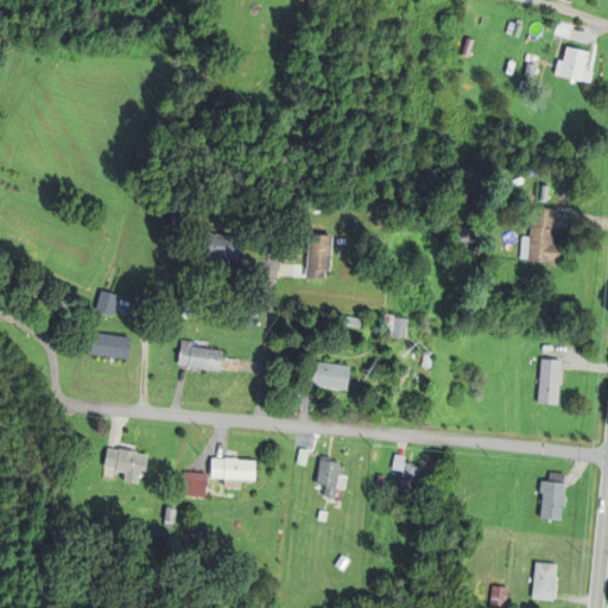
[(555,33),(558,20),(572,25),(569,38),(555,33)]
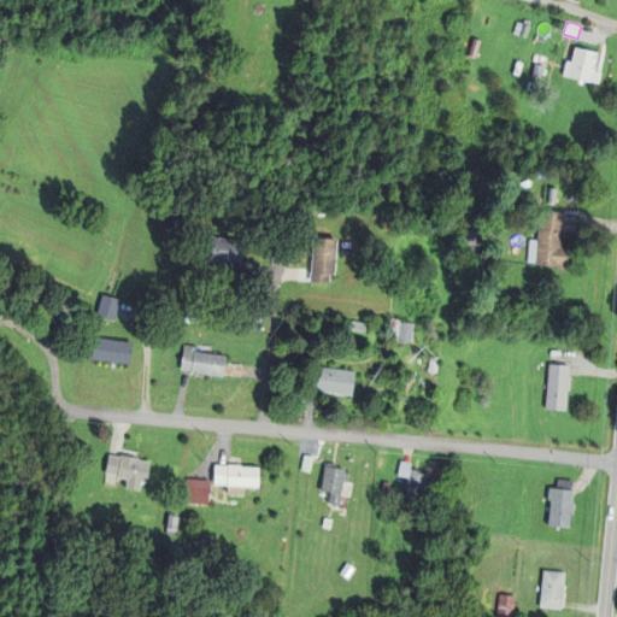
[(528,37),(518,35),(522,23),(530,25),(528,37)]
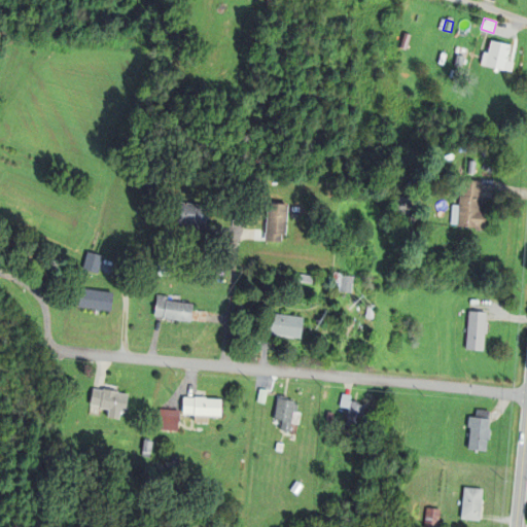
[(486,65),(482,64),(485,53),(489,54),(492,40),(512,45),(505,70),(486,65)]
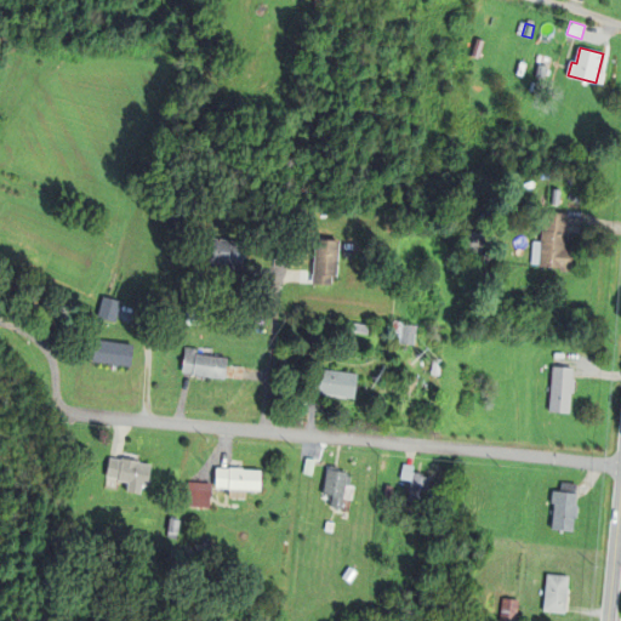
[(535,77),(537,64),(548,66),(546,78),(535,77)]
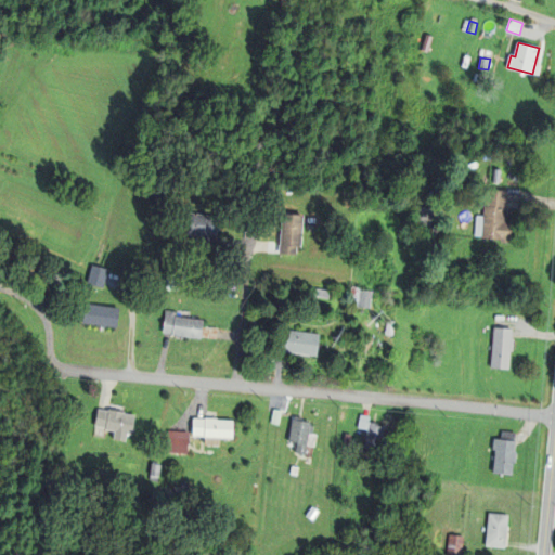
[(475,235),(476,216),(485,216),(486,206),(487,206),(488,190),(508,191),(507,208),(508,208),(508,220),(514,220),(513,241),(506,240),(482,239),(483,236),(475,235)]
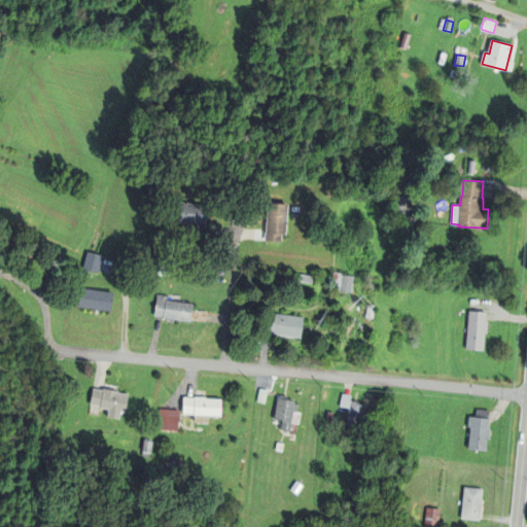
[(210,206),(207,234),(190,233),(191,223),(176,221),(178,202),(210,206)]
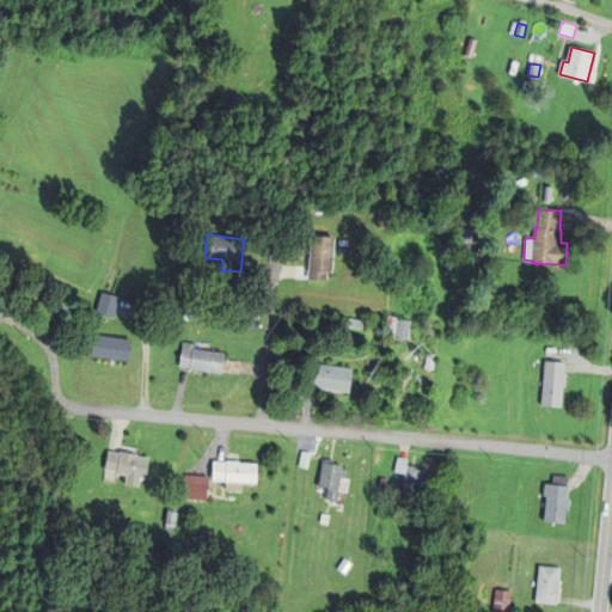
[(312,236),(336,238),(334,273),(329,273),(328,281),(308,280),(308,270),(310,270),(312,236)]
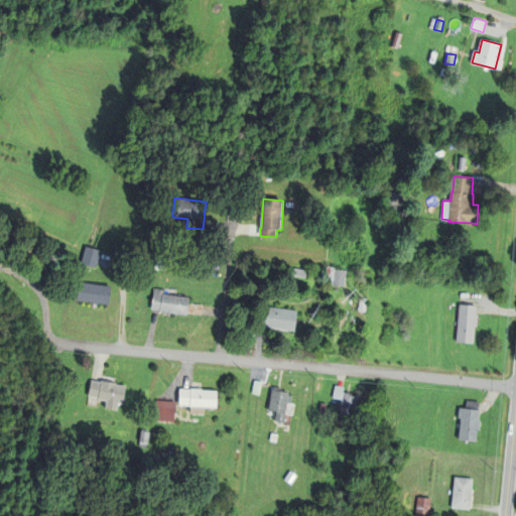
[(96,268),(92,267),(90,275),(81,273),(83,265),(81,264),(86,247),(89,247),(91,241),(102,244),(100,250),(101,250),(96,268)]
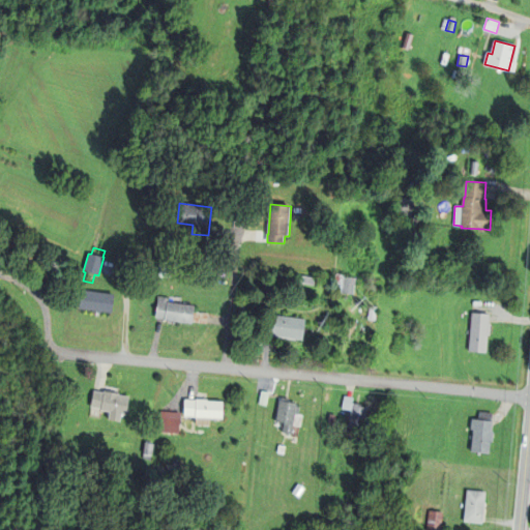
[(354,295),(339,293),(340,285),(334,284),(335,273),(346,274),(345,276),(356,278),(354,295)]
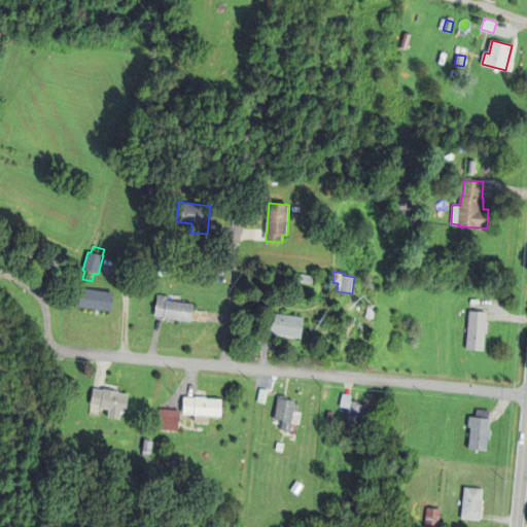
[(299,274),(314,276),(313,284),(297,282),(299,274)]
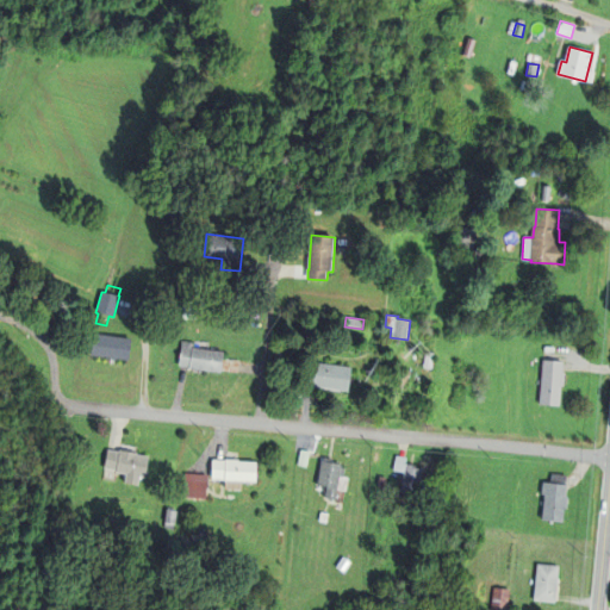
[(91,355),(93,344),(87,343),(89,332),(132,338),(129,361),(91,355)]
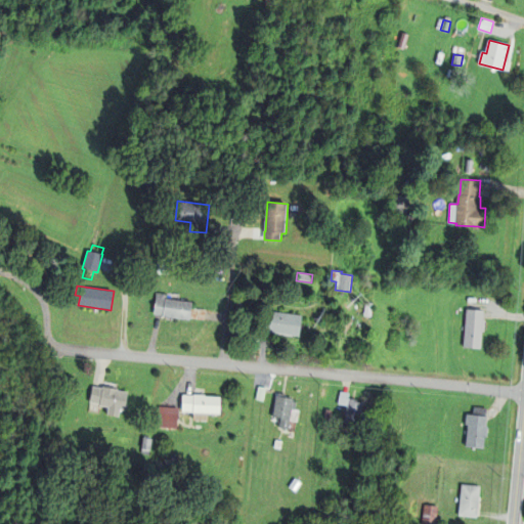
[(154,314),(157,294),(166,295),(166,298),(193,303),(192,308),(206,310),(204,320),(190,318),(190,321),(163,317),(163,315),(154,314)]
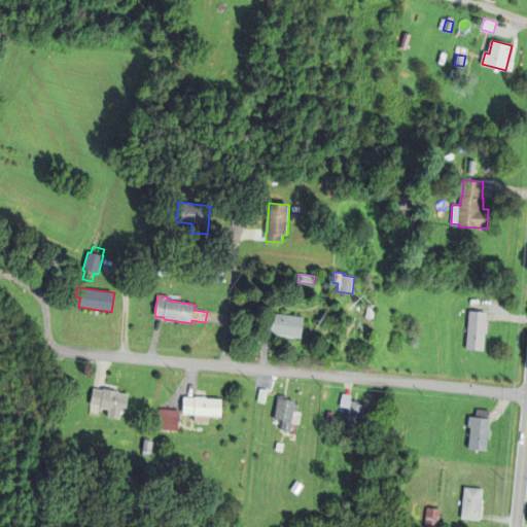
[(374,319),(365,317),(367,304),(376,305),(374,319)]
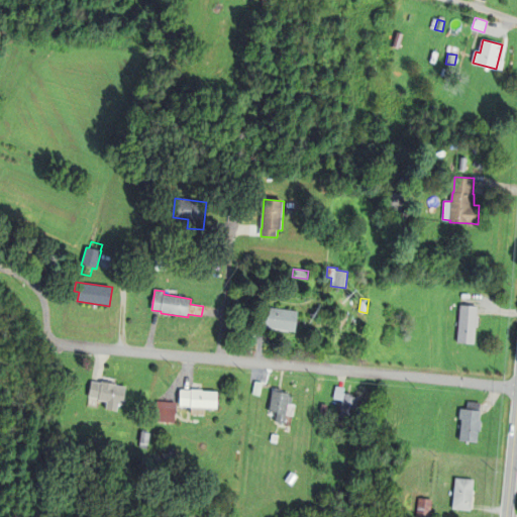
[(479,327),(477,327),(475,344),(457,343),(460,305),(479,307),(478,316),(480,316),(479,327)]
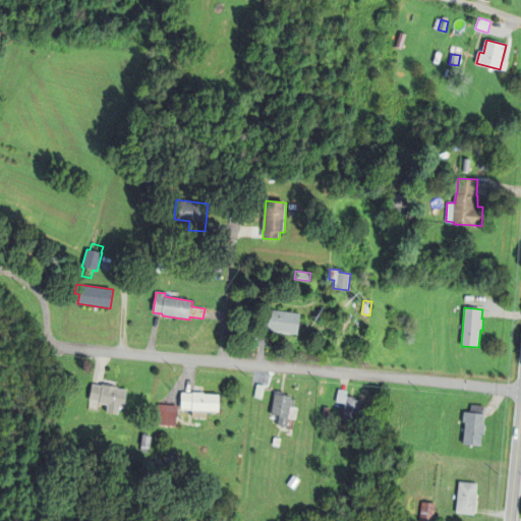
[(271,310),(300,314),(298,336),(268,332),(271,310)]
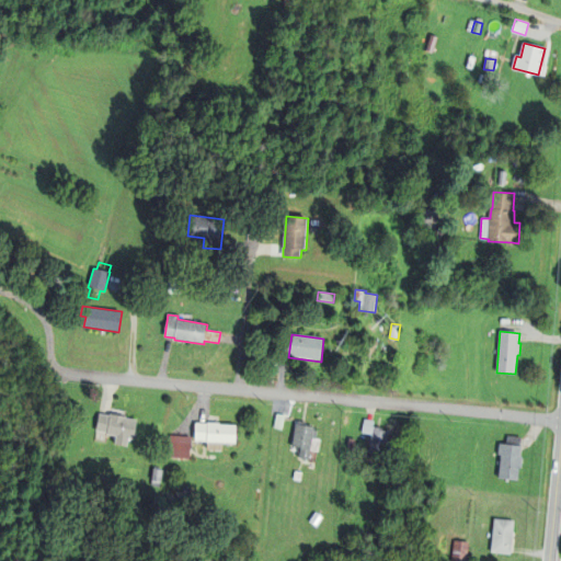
[(137,421),(134,439),(128,439),(127,447),(115,445),(116,436),(106,435),(107,434),(95,432),(99,414),(110,416),(110,414),(126,418),(126,419),(137,421)]
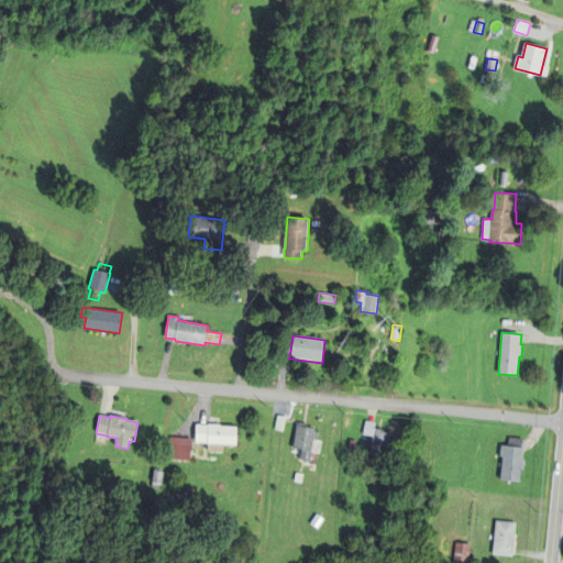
[(283,431),(274,430),(277,416),(285,417),(283,431)]
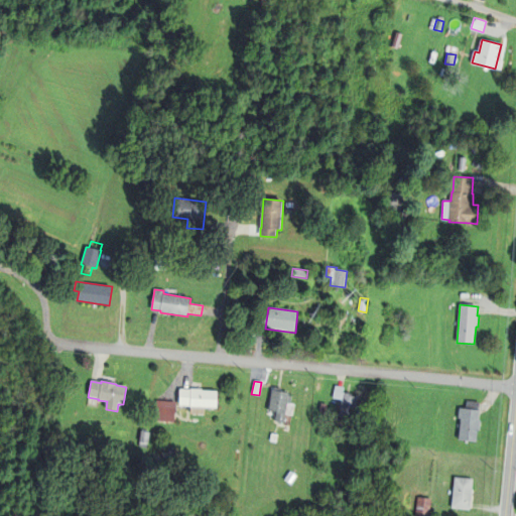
[(320,395),(313,393),(315,382),(324,383),(320,395)]
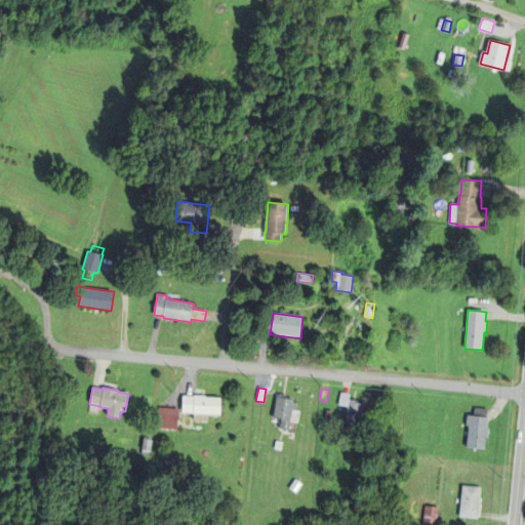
[(362,427),(358,427),(357,431),(349,429),(350,425),(345,423),(348,407),(338,405),(341,392),(351,394),(350,400),(360,401),(359,404),(366,405),(362,427)]
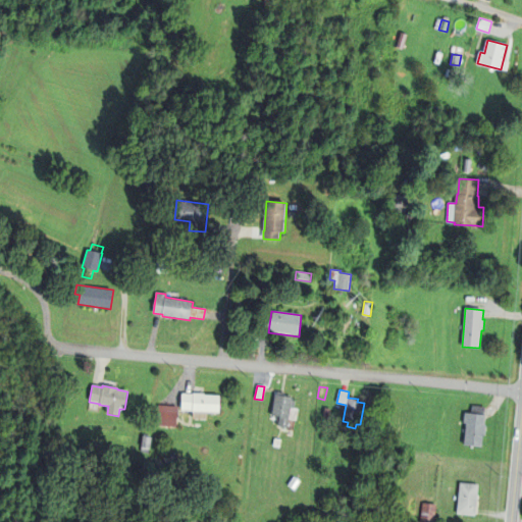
[(220,396),(219,413),(207,413),(207,420),(193,420),(194,411),(180,410),(181,394),(193,395),(193,394),(205,394),(205,396),(220,396)]
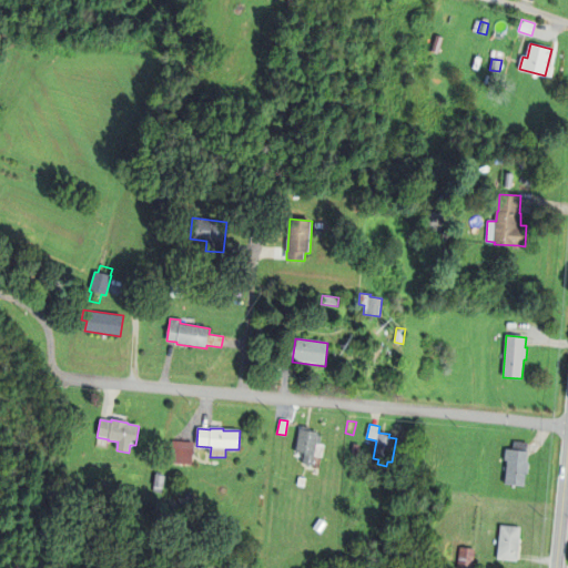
[(301,429),(320,433),(318,436),(322,437),(321,445),(325,445),(323,457),(315,456),(313,467),(303,465),(305,454),(296,453),(301,429)]
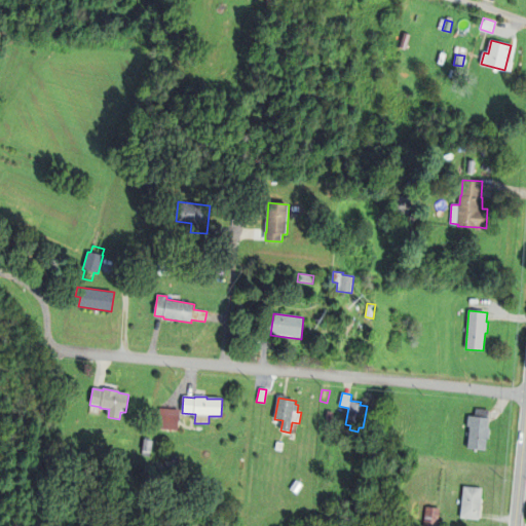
[(159,408),(179,410),(178,430),(158,429),(159,408)]
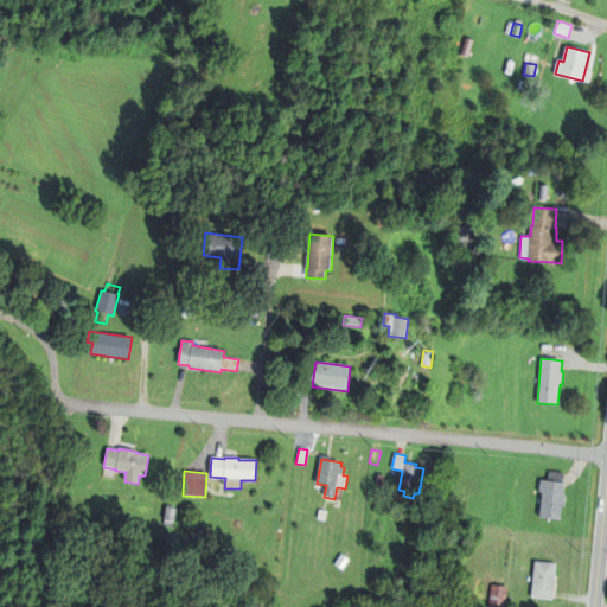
[(543,492),(540,492),(542,480),(545,480),(549,481),(550,472),(566,473),(564,483),(566,483),(564,493),(566,494),(564,508),(562,508),(561,521),(541,519),(543,492)]
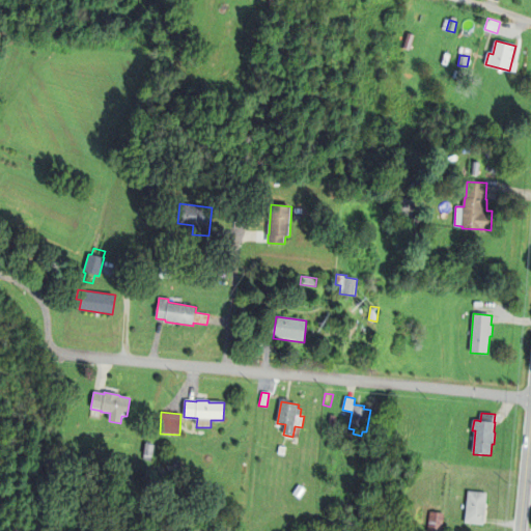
[(329,424),(331,415),(338,416),(336,425),(329,424)]
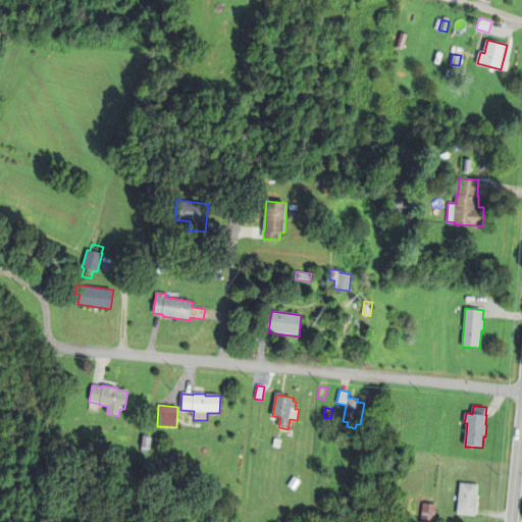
[(150,450),(149,454),(141,452),(142,448),(141,448),(143,436),(152,438),(150,450)]
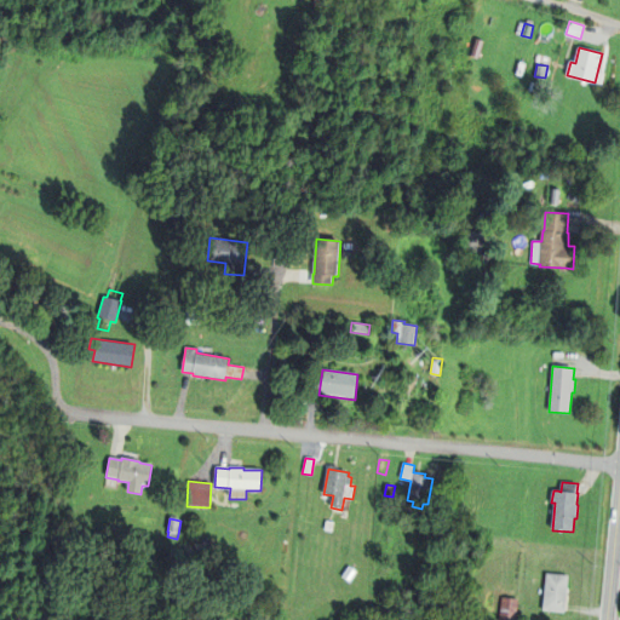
[(332,533),(325,530),(326,521),(334,523),(332,533)]
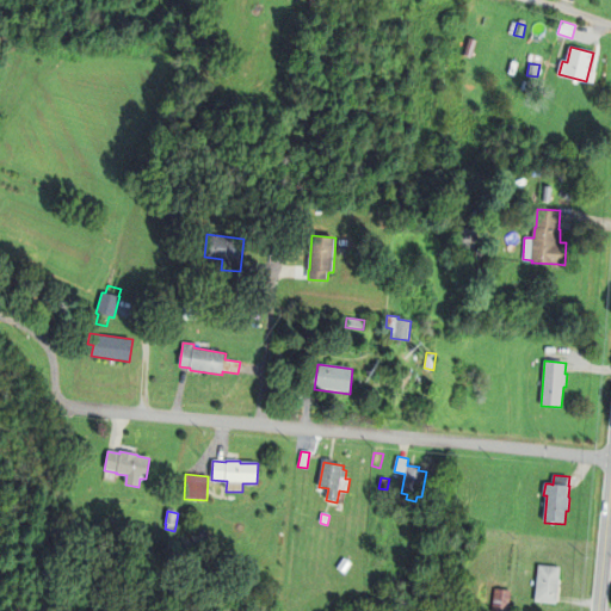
[(343,573),(335,567),(341,557),(350,562),(343,573)]
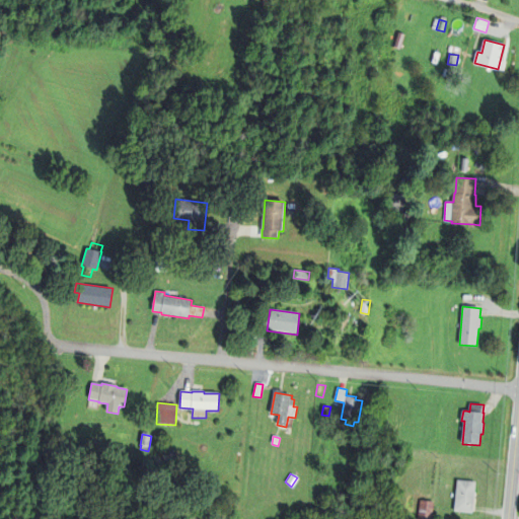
[(473,514),(454,512),(457,480),(476,483),(473,514)]
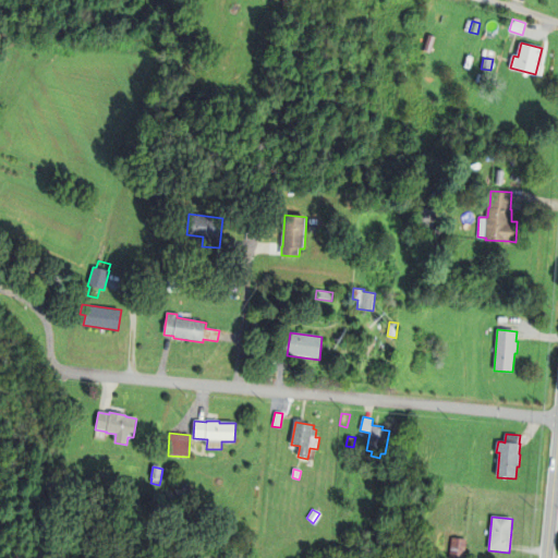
[(468,540),(465,557),(449,557),(451,538),(468,540)]
